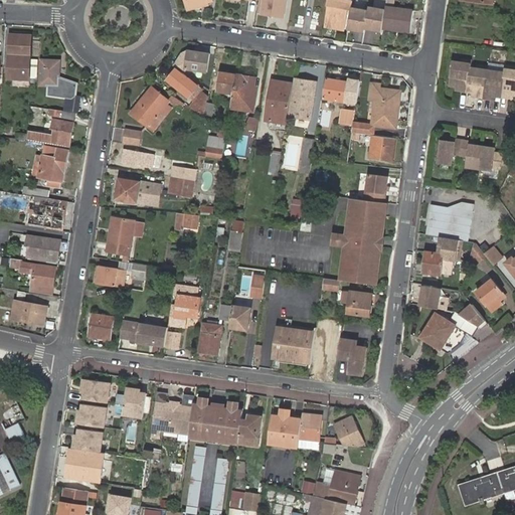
[(186,0),(189,9),(207,4),(207,2),(212,1),(211,0),(186,0)]
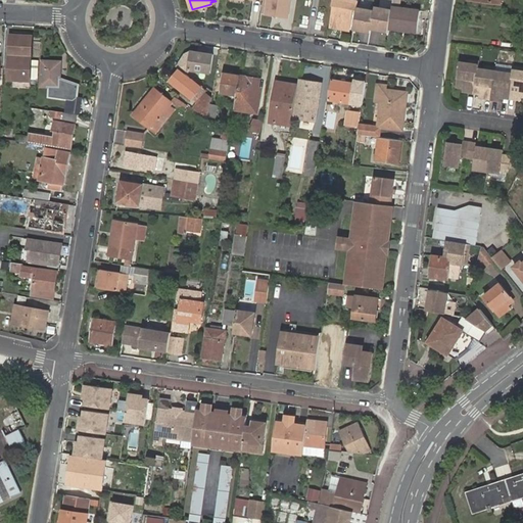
[(263,0),(262,13),(287,17),(290,0),(263,0)]
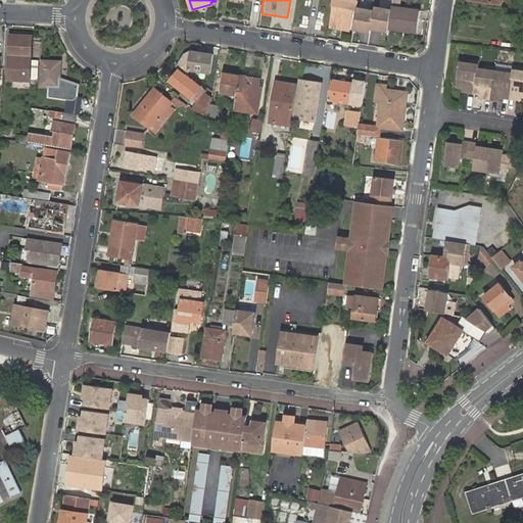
[(333,0),(332,5),(334,5),(330,27),(350,31),(353,9),(357,10),(359,1),(353,0),(333,0)]
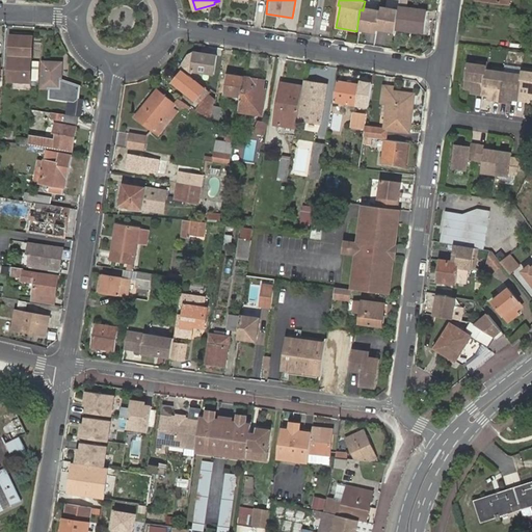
[(368,2),(367,11),(382,15),(383,0),(366,0),(366,2),(368,2)]
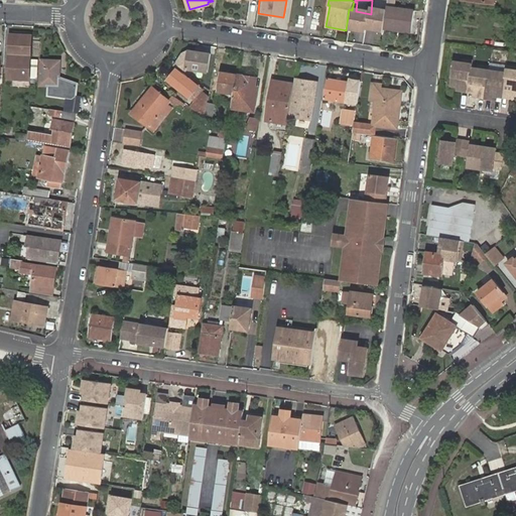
[(387,6),(387,0),(378,0),(374,43),(380,44),(385,10),(386,10),(387,6)]
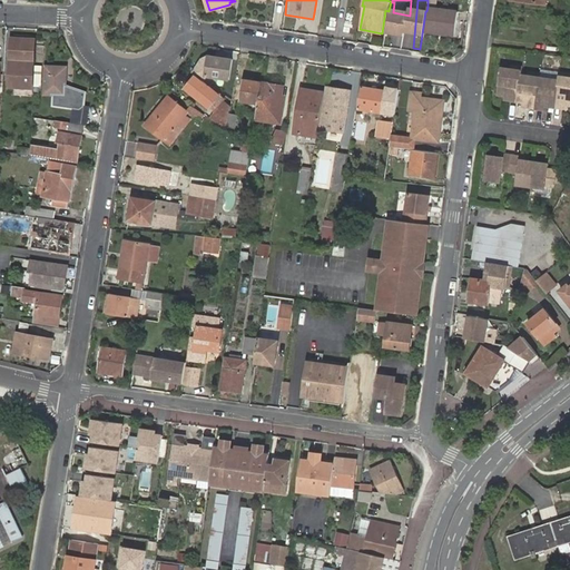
[(460,11),(428,7),(426,11),(426,19),(424,32),(455,36),(460,11)]
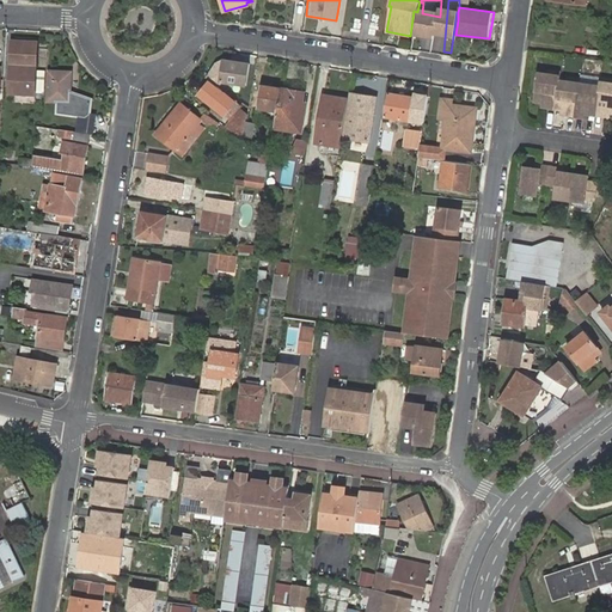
[(37,46),(13,44),(11,73),(11,95),(35,96),(37,46)]
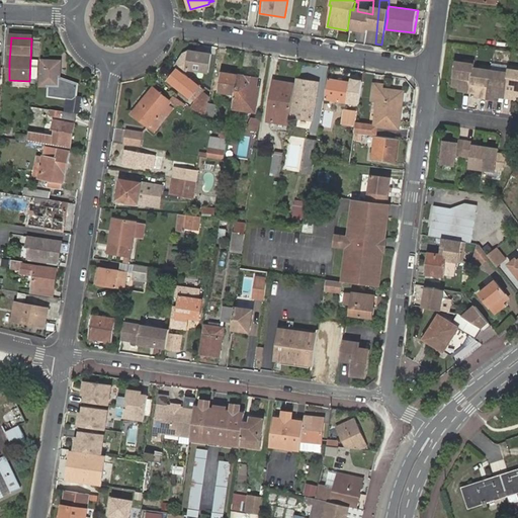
[(183,52),(173,66),(177,69),(185,75),(188,71),(208,74),(212,53),(190,50),(183,52)]
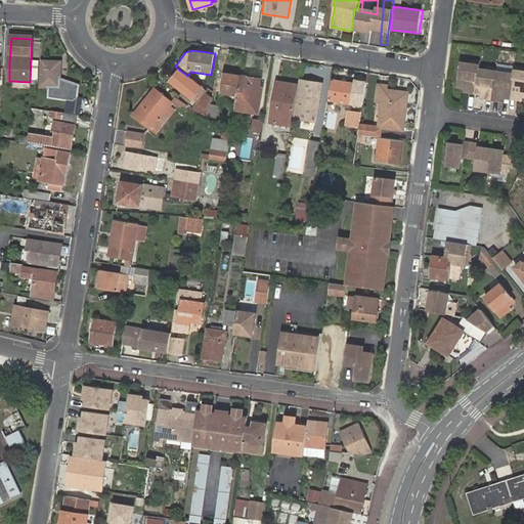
[(60,61),(43,60),(41,86),(50,86),(49,96),(69,99),(68,104),(81,106),(82,97),(77,97),(79,84),(59,79),(60,61)]
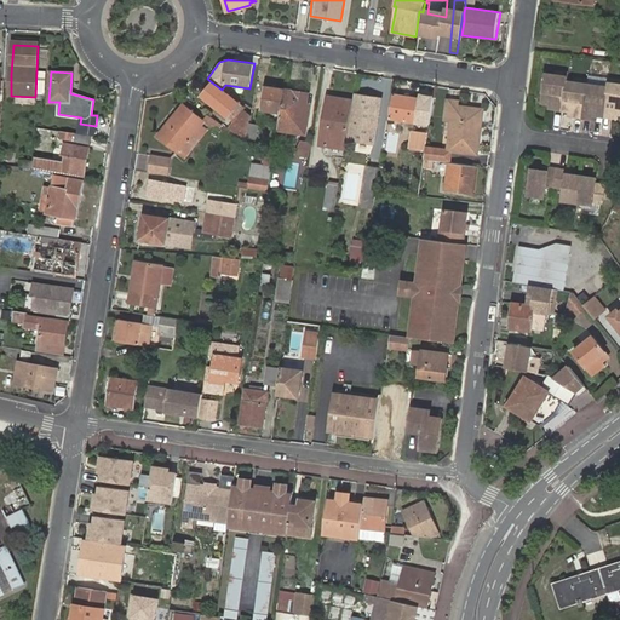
[(566,81),(566,78),(554,75),(545,74),(540,104),(549,105),(554,105),(552,110),(561,113),(566,81)]
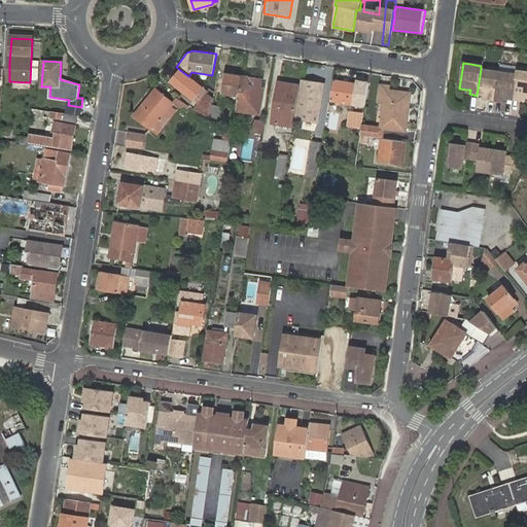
[(486,101),(493,102),(497,72),(488,71),(481,69),(477,96),(483,96),(486,97),(486,101)]
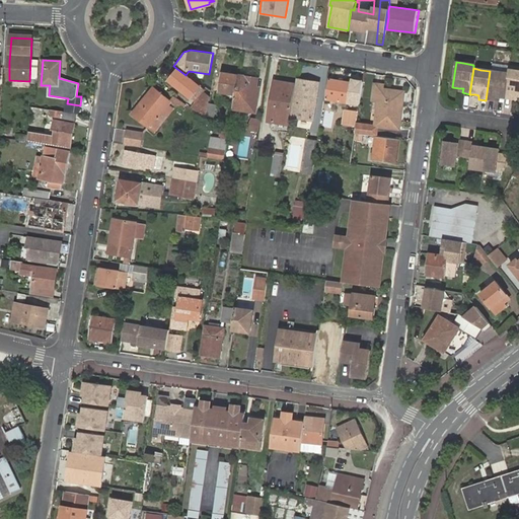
[(199,87),(200,85),(186,75),(177,69),(168,80),(184,92),(186,89),(193,94),(197,97),(203,90),(199,87)]
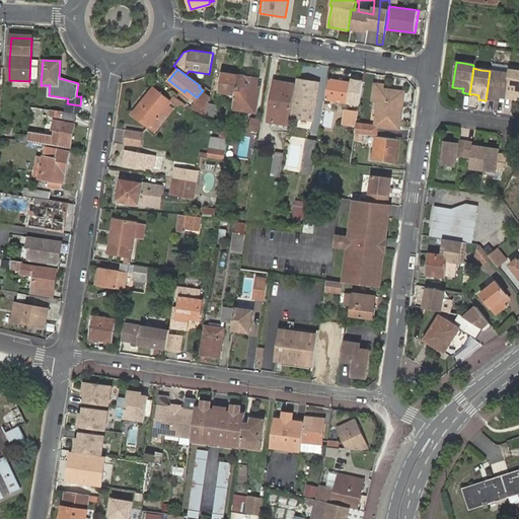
[(518,95),(518,70),(518,71),(508,69),(507,74),(504,98),(512,99),(512,95),(517,95),(518,95)]
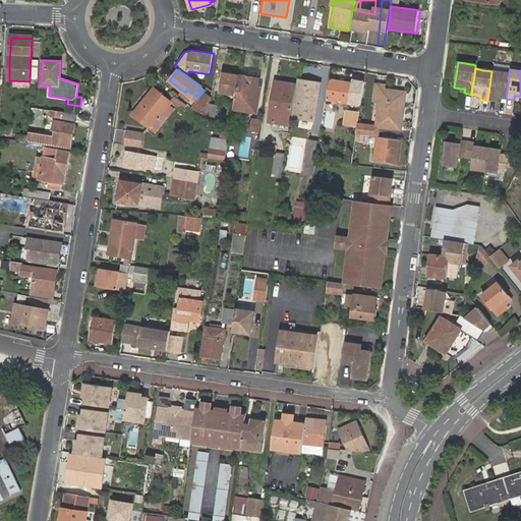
[(501,99),(506,99),(509,74),(503,73),(491,71),(487,101),(496,102),(497,98),(501,99)]
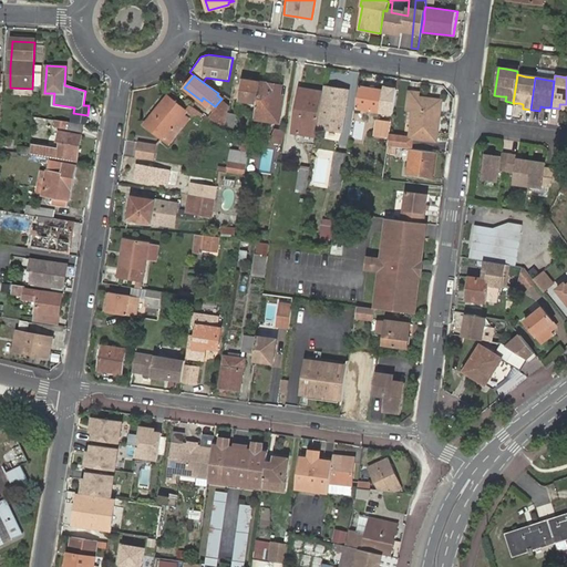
[(239,101),(257,103),(259,83),(243,80),(239,101)]
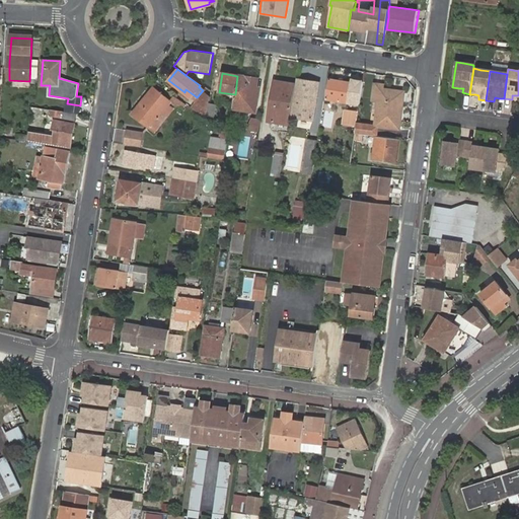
[(235,94),(232,108),(255,112),(257,94),(254,93),(256,78),(237,76),(235,94)]
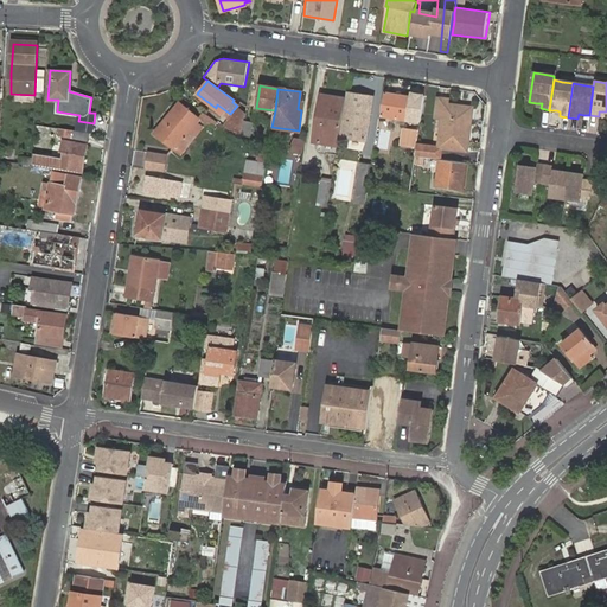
[(420,122),(425,93),(411,91),(411,94),(385,89),(381,115),(420,122)]
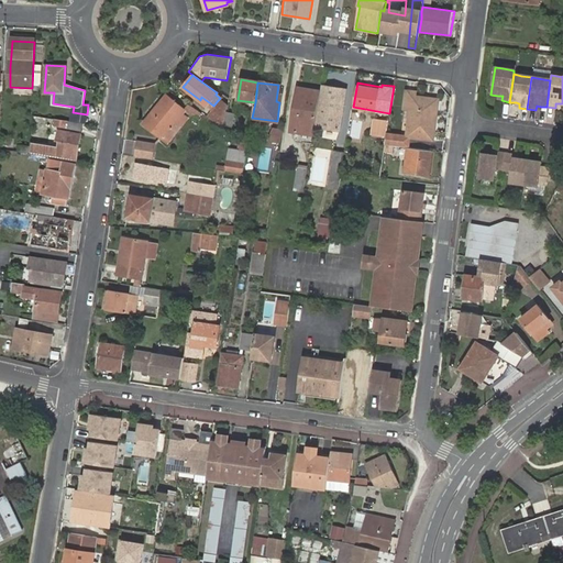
[(345,89),(323,86),(317,127),(339,129),(345,89)]
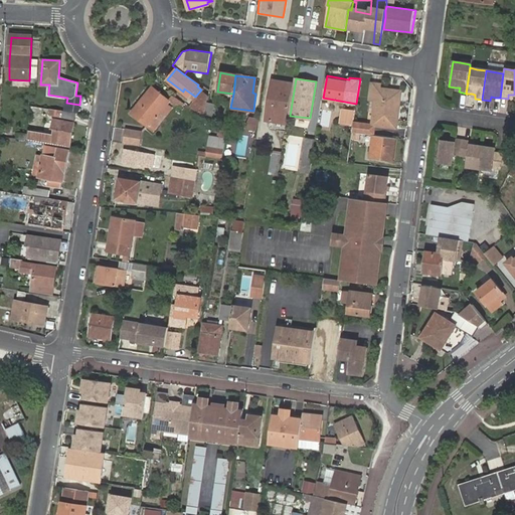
[(287,124),(293,83),(273,80),(267,120),(287,124)]
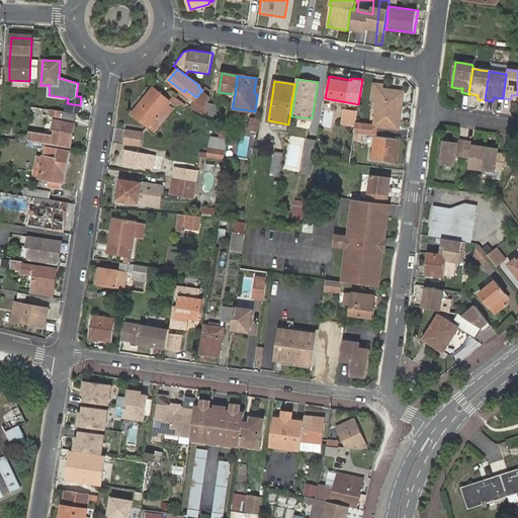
[(371,100),(376,101),(379,101),(378,109),(375,109),(374,125),(399,128),(401,110),(397,109),(399,91),(381,89),(382,85),(373,84),(371,100)]
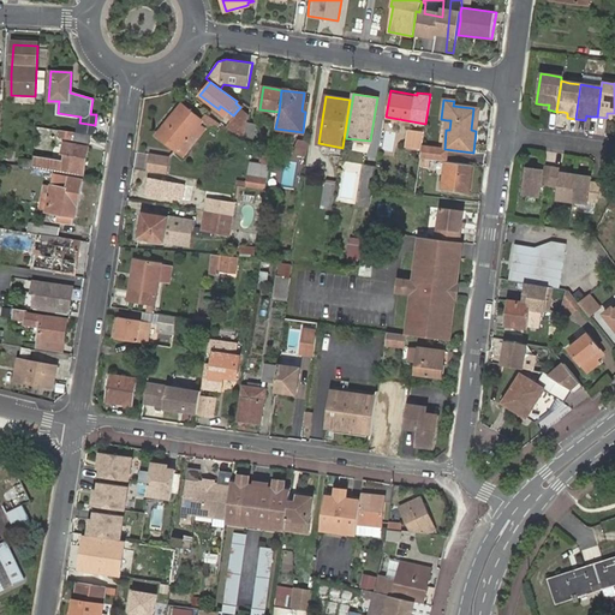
[(201,120),(181,105),(155,136),(180,157),(204,129),(198,124),(201,120)]
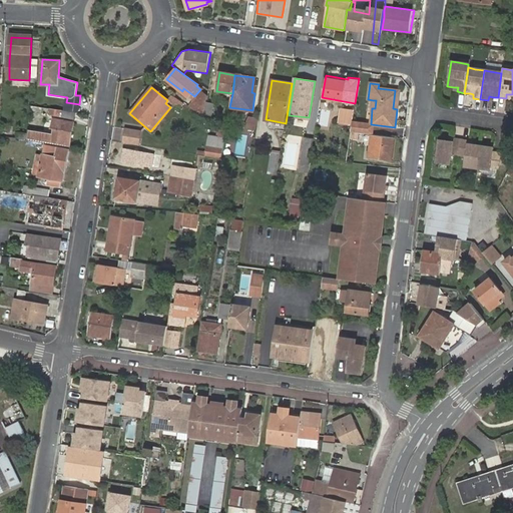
[(194,100),(189,106),(203,116),(203,114),(205,101),(207,94),(202,91),(195,101),(194,100)]
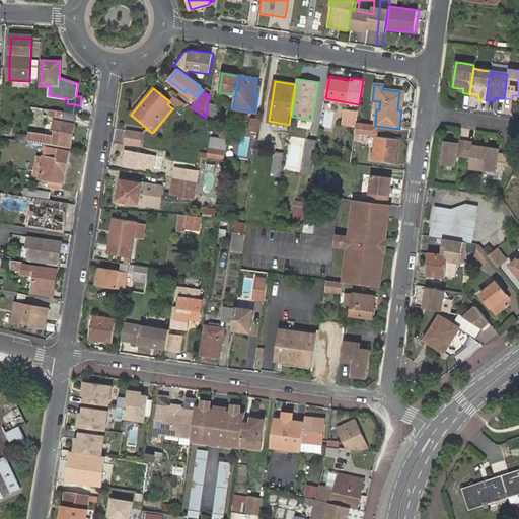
[(174,96),(169,101),(181,109),(187,104),(174,96)]
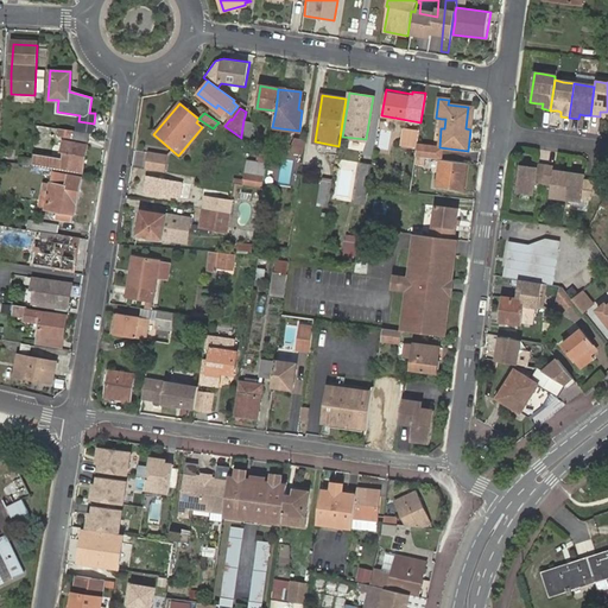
[(253,122),(244,120),(241,135),(251,137),(253,122)]
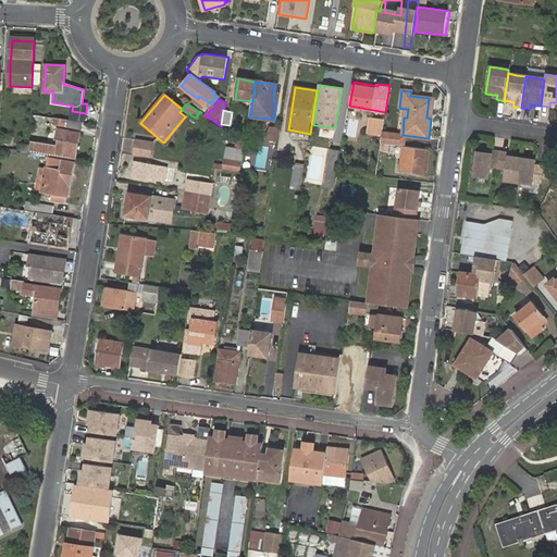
[(86,113),(72,111),(71,122),(79,123),(84,124),(86,113)]
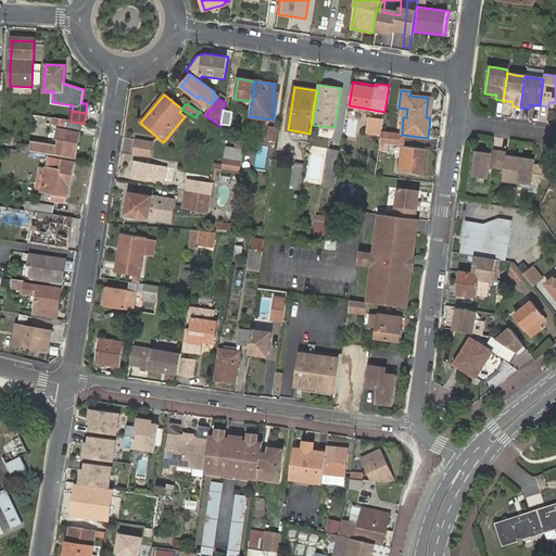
[(77,130),(79,123),(71,122),(55,119),(54,124),(66,126),(66,128),(77,130)]
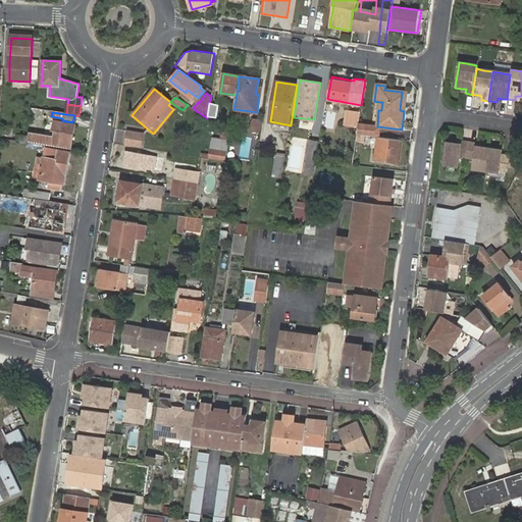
[(260,120),(253,119),(249,129),(259,132),(260,120)]
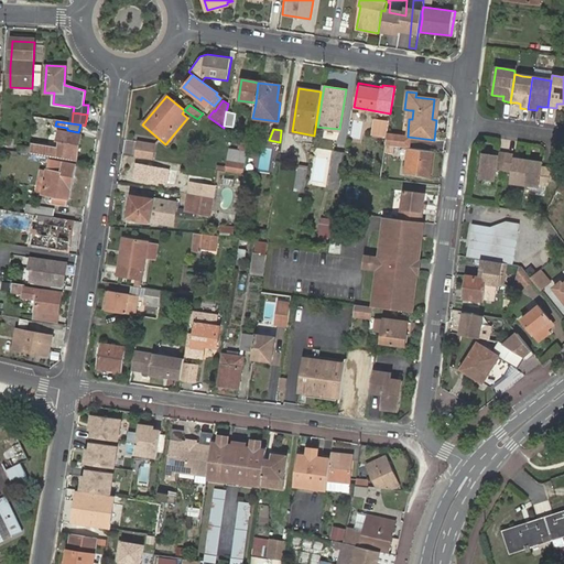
[(31,145),(30,156),(45,159),(77,163),(82,136),(60,132),(57,142),(61,143),(60,150),(31,145)]
